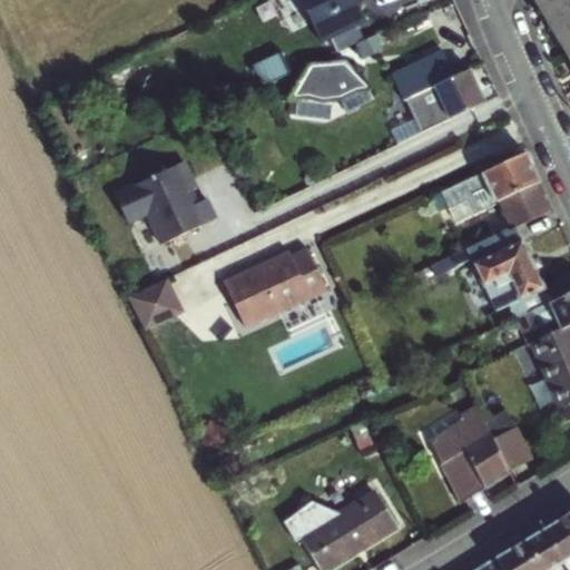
[(302,0),(322,41),(367,20),(356,0),(302,0)]
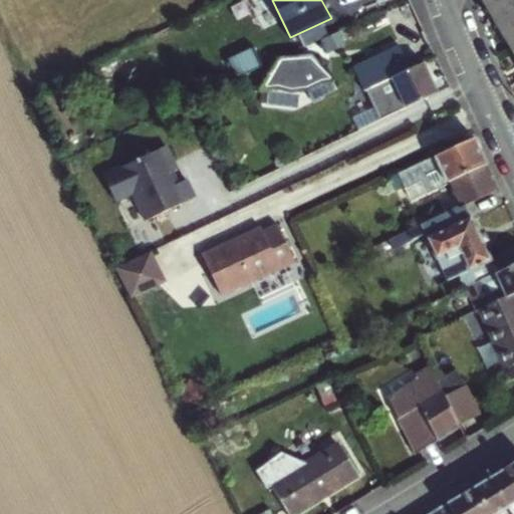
[(513,0),(482,0),(495,20),(513,8),(513,0)]
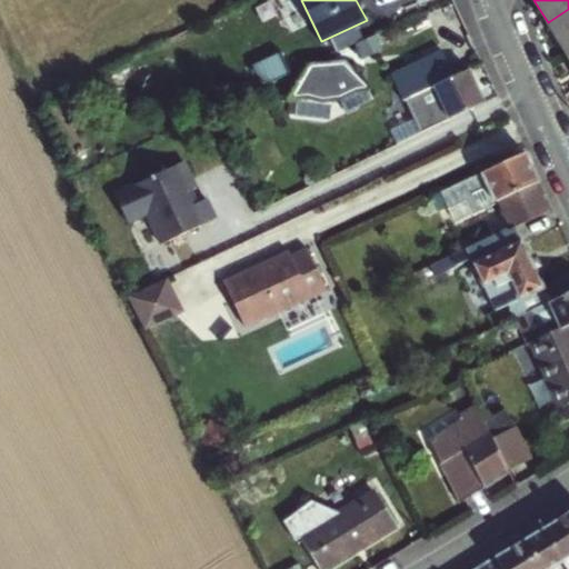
[(568,9),(548,22),(567,53),(568,52),(568,9)]
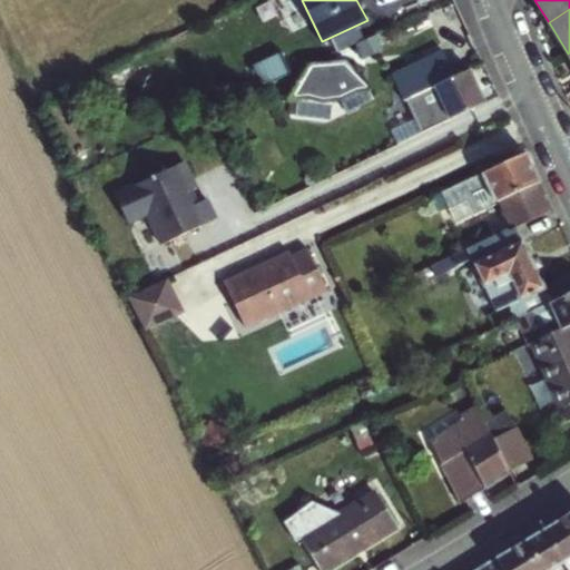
[(377,32),(356,42),(362,55),(383,45),(377,32)]
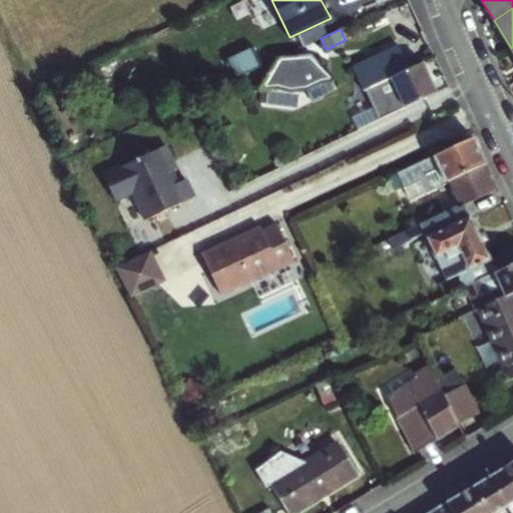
[(380,120),(437,92),(423,62),(409,68),(398,45),(353,65),(364,89),(366,88),(380,120)]
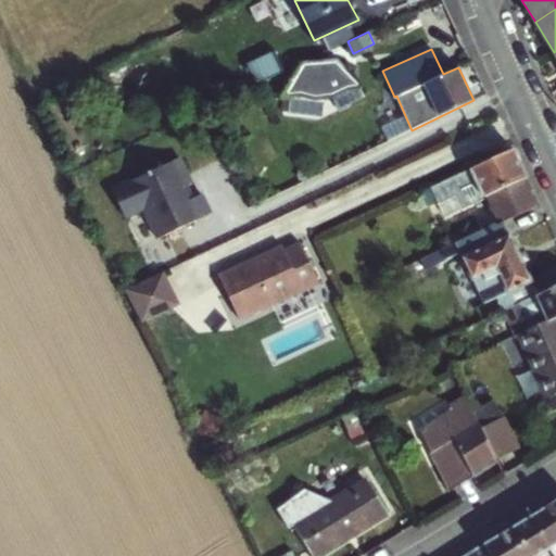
[(249,65),(257,85),(285,72),(276,52),(249,65)]
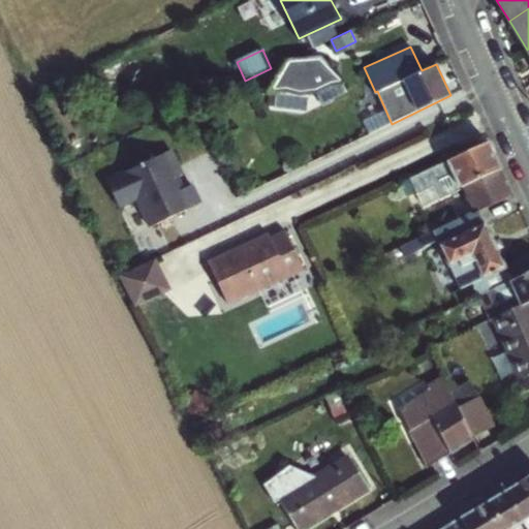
[(321,57),(290,59),(286,66),(270,78),(266,85),(268,88),(290,94),(312,93),(323,89),(329,84),(321,57)]
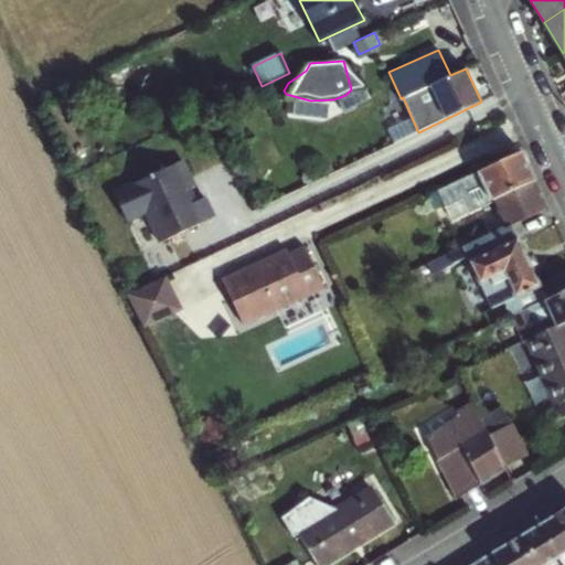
[(520,152),(437,191),(443,205),(461,196),(468,211),(489,201),(494,212),(503,230),(511,225),(546,209),(520,152)]
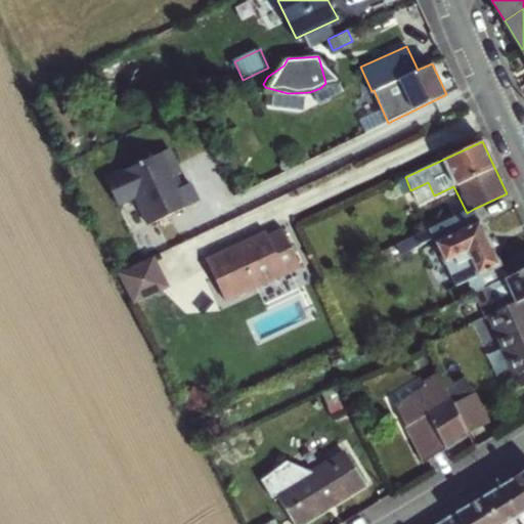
[(169,149),(105,180),(119,207),(136,199),(149,226),(199,203),(190,184),(182,188),(176,176),(181,174),(169,149)]
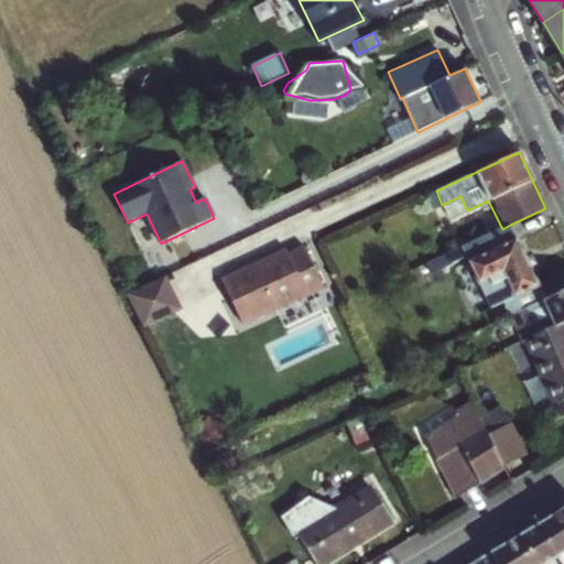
[(448,218),(467,210),(461,196),(442,205),(448,218)]
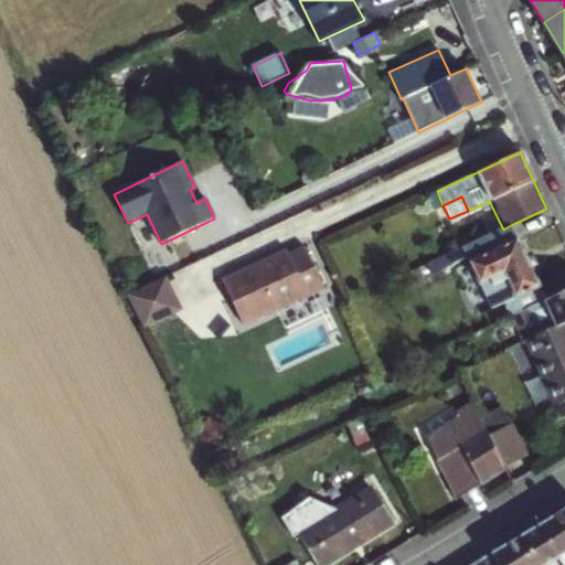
[(482,217),(490,235),(503,230),(494,212),(482,217)]
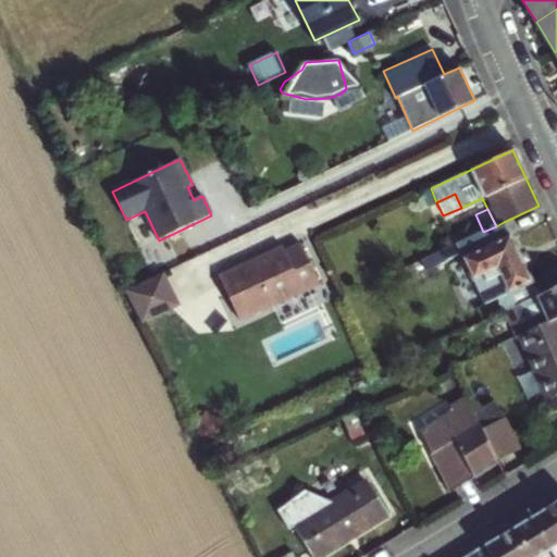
[(498,275),(506,293),(530,281),(504,222),(496,226),(483,232),(443,250),(447,259),(459,254),(471,280),(483,275),(486,281),(498,275)]
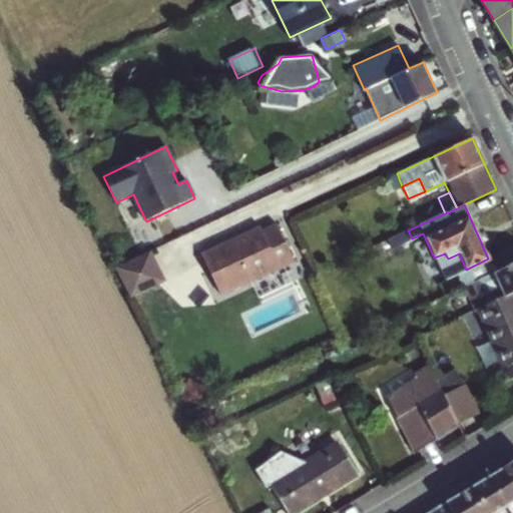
[(219,294),(294,262),(277,224),(263,232),(260,227),(201,254),(219,294)]
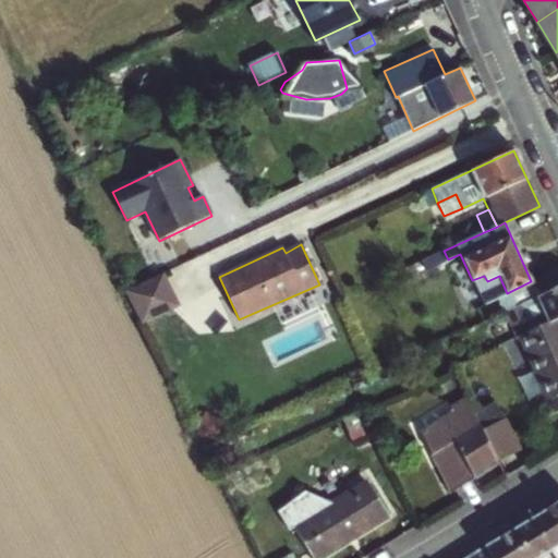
[(516,340),(520,338),(557,319),(557,268),(531,281),(507,293),(513,308),(504,313),(516,340)]
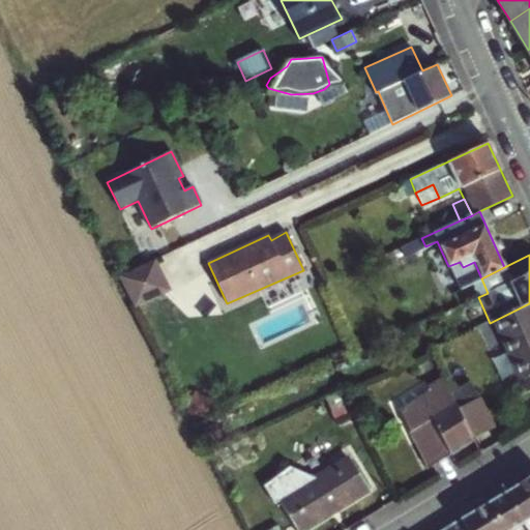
[(120,277),(135,307),(169,291),(154,261),(120,277)]
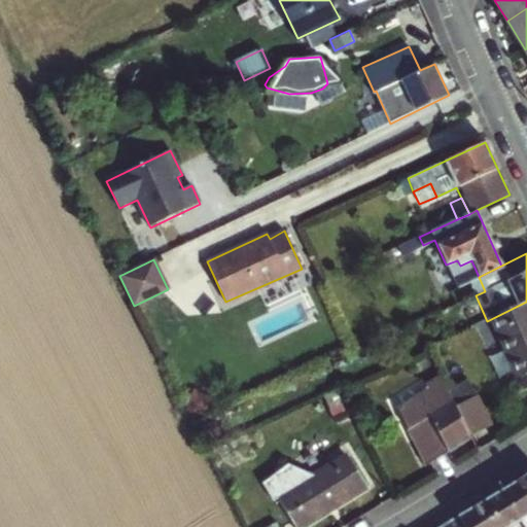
[(190,309),(194,315),(217,306),(209,289),(186,300),(190,309)]
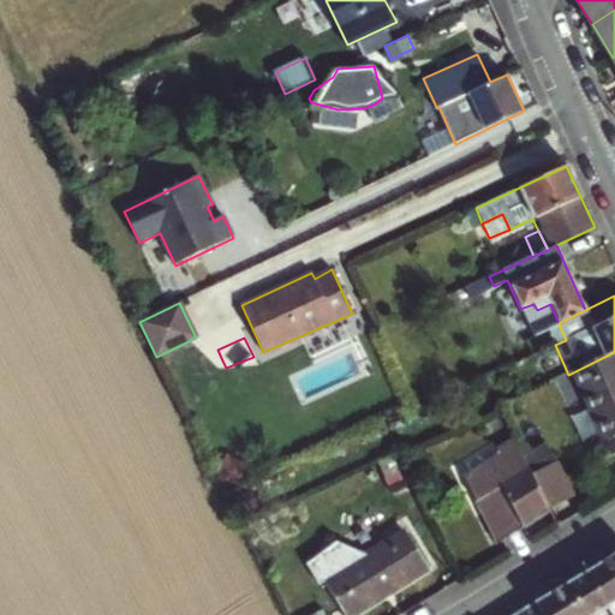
[(614,352),(573,372),(604,440),(614,434),(614,352)]
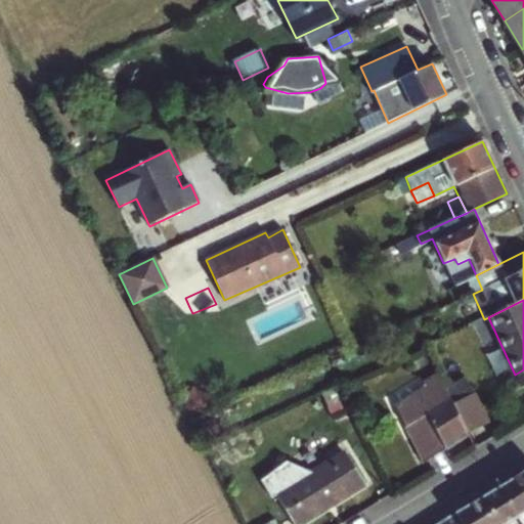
[(192,313),(189,307),(178,312),(182,318),(192,313)]
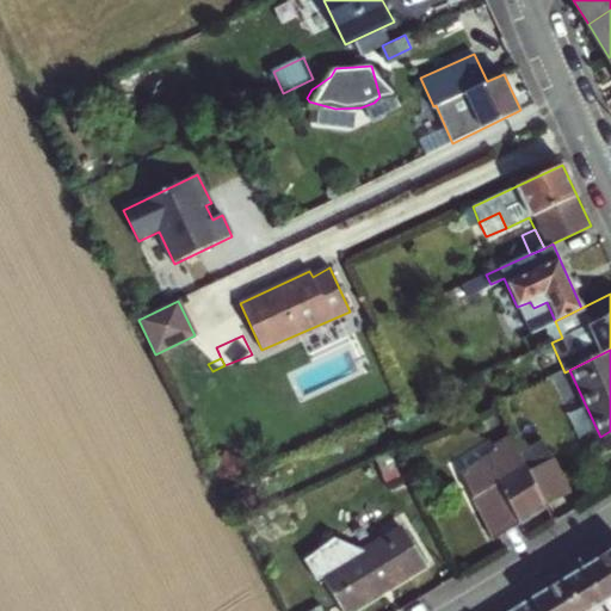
[(526,470),(508,436),(493,444),(494,449),(458,471),(493,539),(545,506),(544,504),(526,470)]
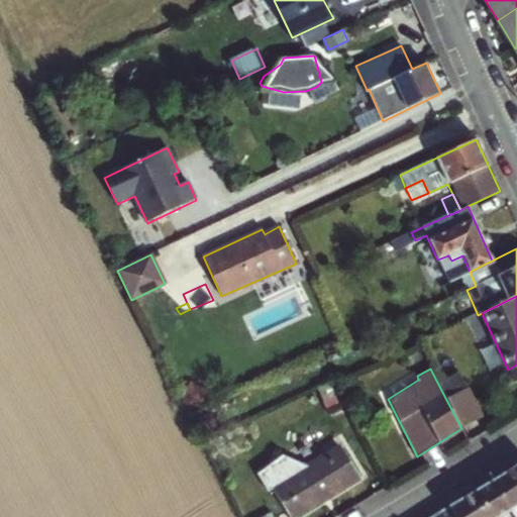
[(464,386),(445,398),(460,426),(480,415),(464,386)]
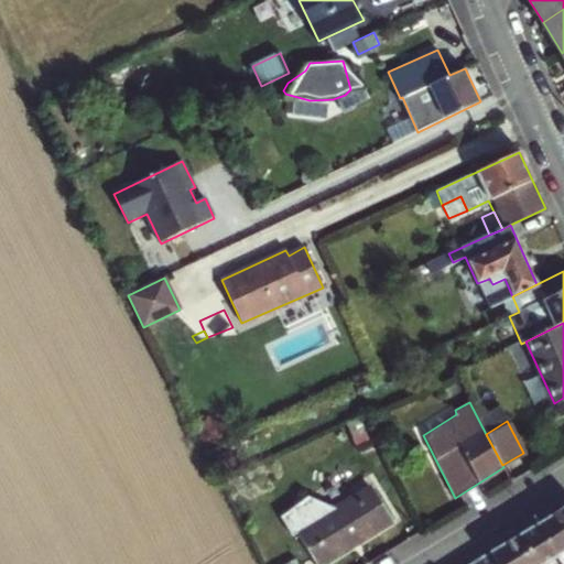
[(213,462),(221,476),(236,468),(228,454),(213,462)]
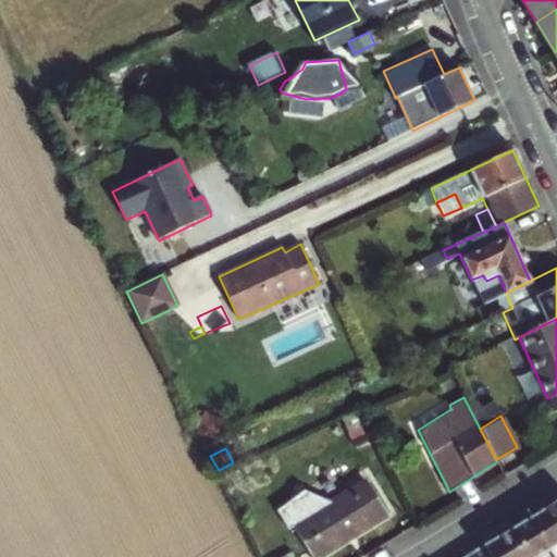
[(318,556),(387,515),(364,482),(295,525),(313,556),(318,556)]
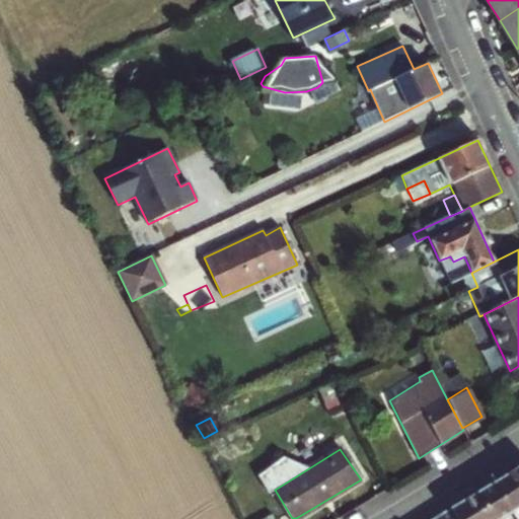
[(518,518),(518,466),(494,483),(511,512),(515,518),(518,518)]
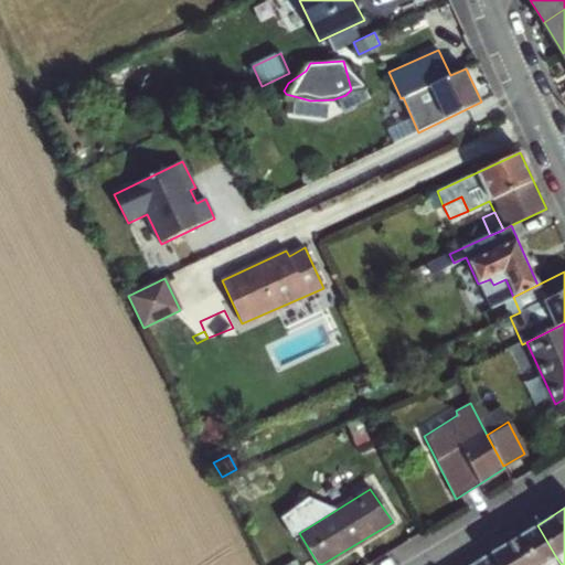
[(544,564),(556,557),(537,525),(522,534),(490,554),(497,564),(544,564)]
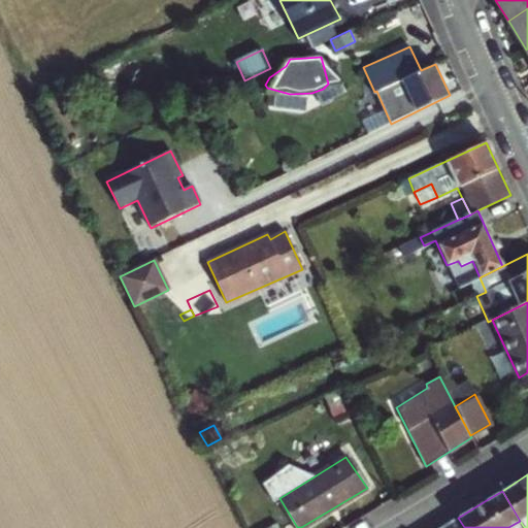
[(464,527),(458,518),(441,527),(464,527)]
